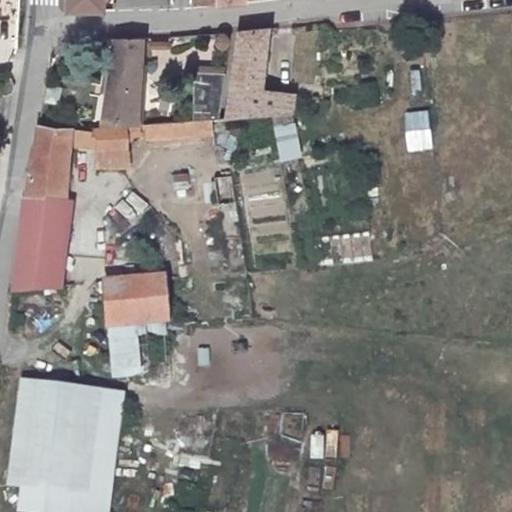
[(282,18),(249,22),(233,103),(297,102),(300,83),(274,82),(282,18)]
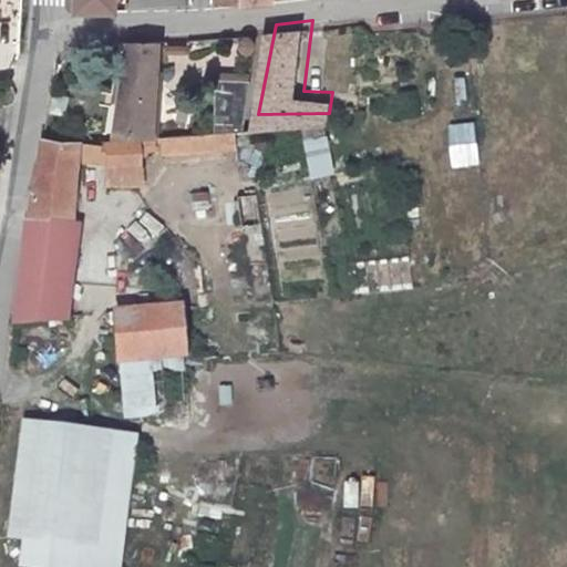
[(268,24),(227,29),(226,117),(238,115),(250,115),(268,24)]
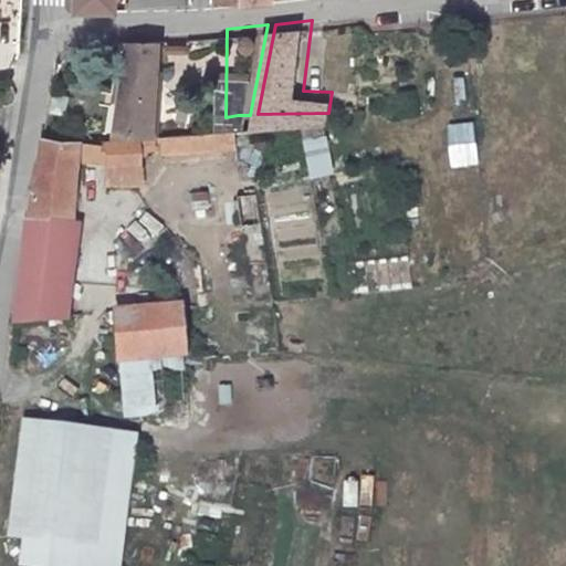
[(173,34),(138,38),(115,118),(155,117),(173,34)]
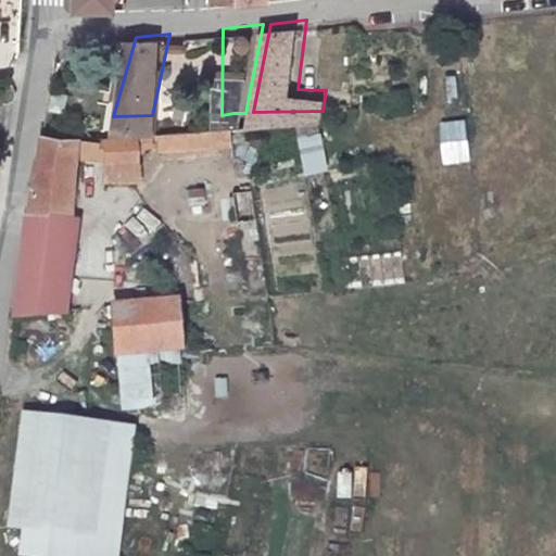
[(234,113),(222,115),(164,121),(165,137),(235,131),(234,113)]
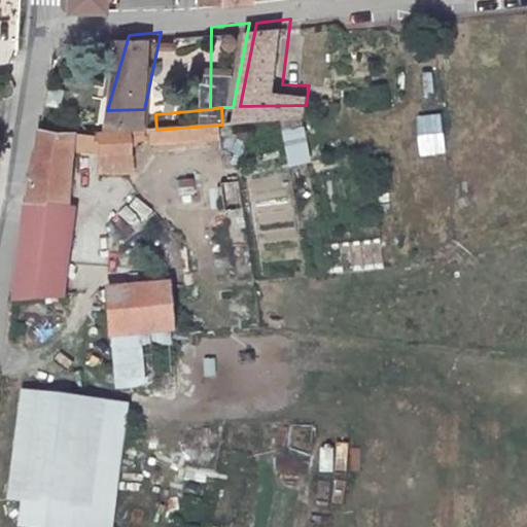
[(58,112),(24,284),(66,283),(86,135),(99,137),(103,160),(133,156),(131,140),(136,139),(136,132),(145,132),(145,114),(99,118),(58,112)]
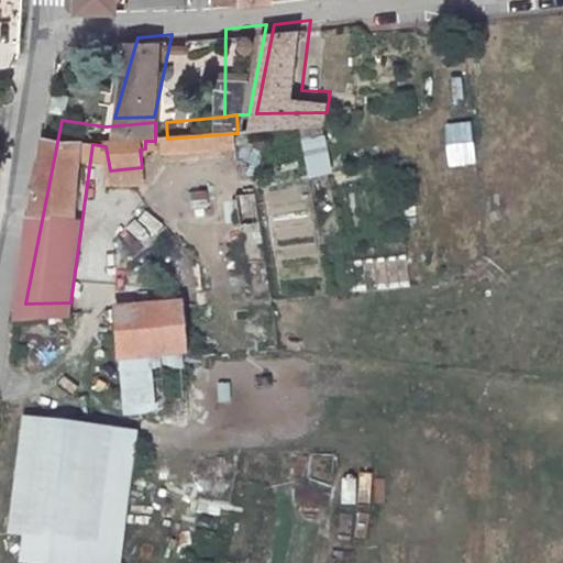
[(442,123),(448,168),(477,165),(472,120),(442,123)]
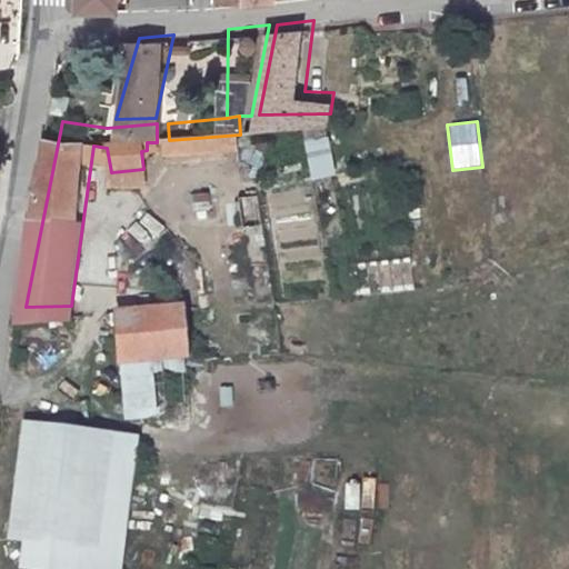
[(333,176),(330,135),(307,137),(310,177),(333,176)]
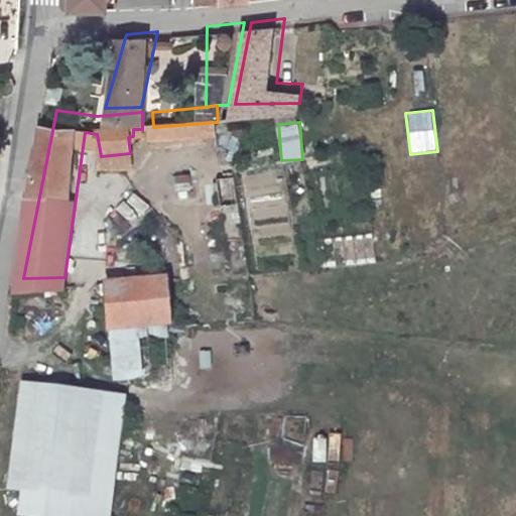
[(218,199),(234,199),(234,176),(218,175),(218,199)]
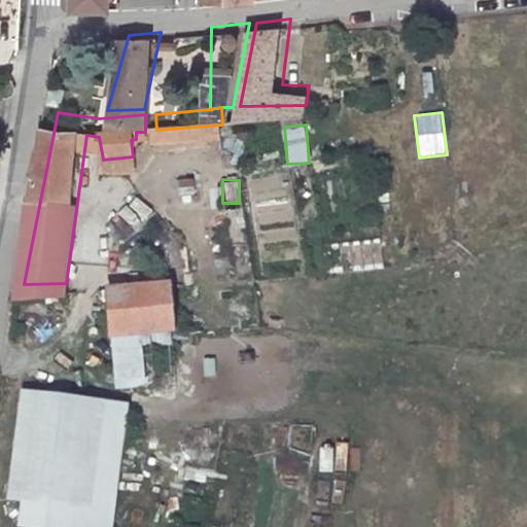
[(134,196),(119,216),(137,230),(151,209),(134,196)]
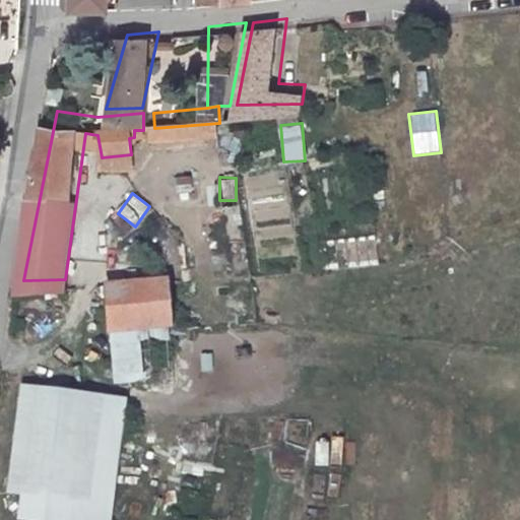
[(106,283),(110,328),(167,323),(164,279),(106,283)]
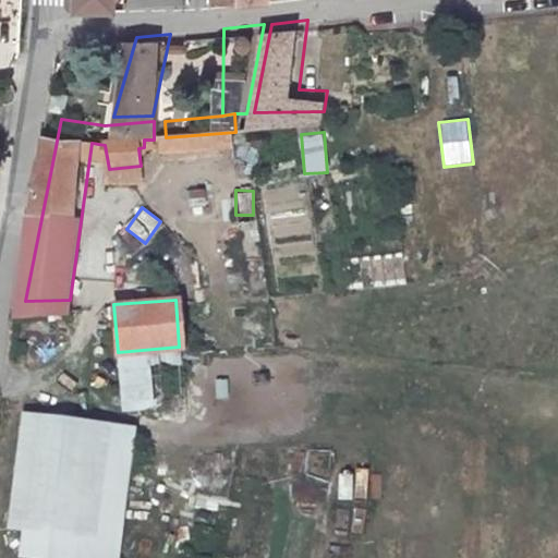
[(126,424),(31,415),(17,548),(114,557),(126,424)]
